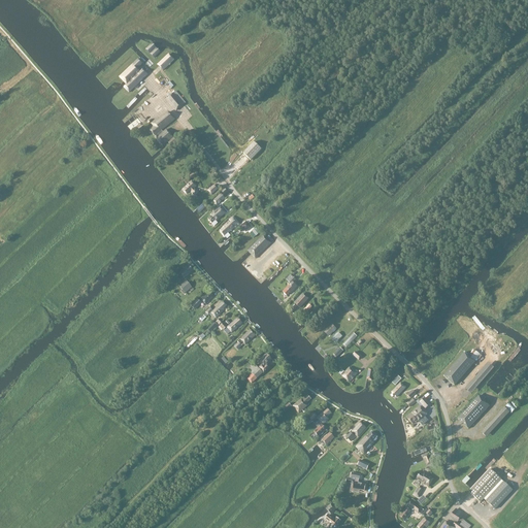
[(152,43),(145,50),(154,59),(160,53),(152,43)]
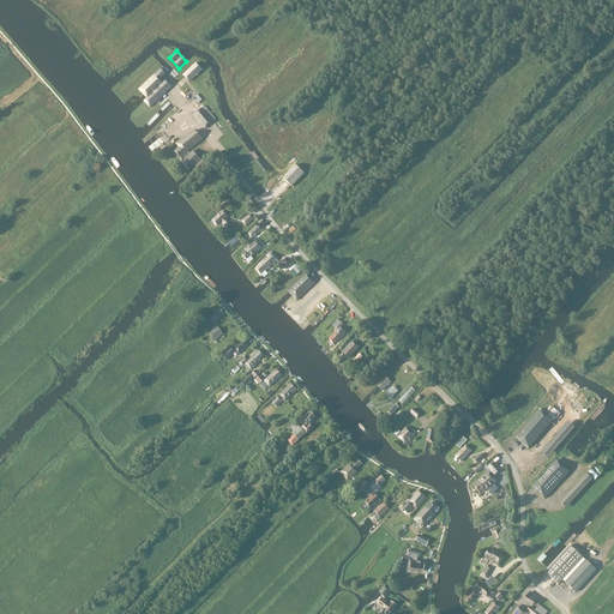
[(190,83),(203,71),(196,64),(184,77),(190,83)]
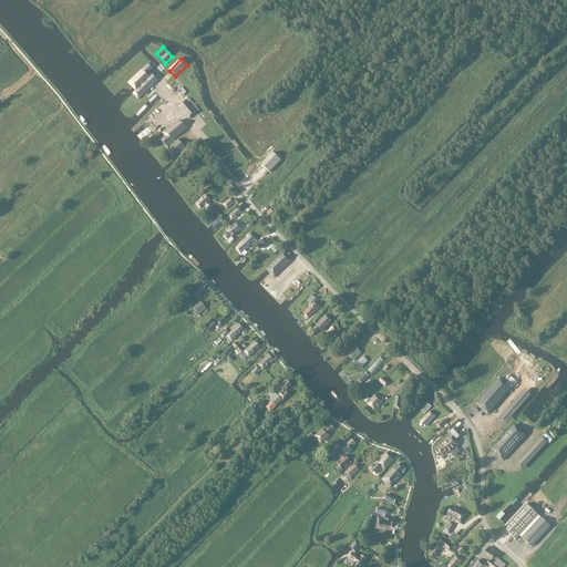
[(143,70),(127,84),(132,88),(134,91),(132,93),(132,94),(138,100),(158,81),(153,74),(151,78),(147,74),(154,69),(148,63),(143,70)]
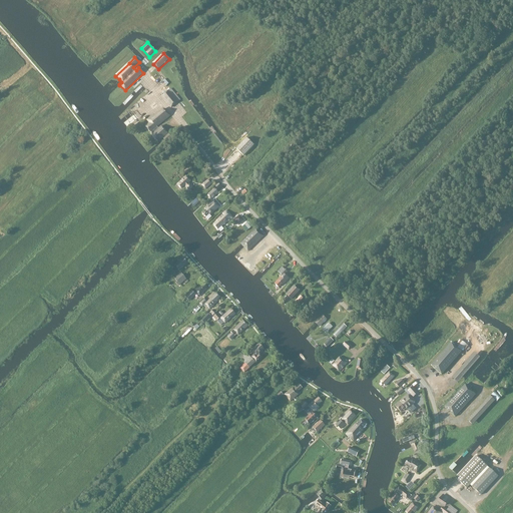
[(161,96),(170,108),(176,103),(167,92),(161,96)]
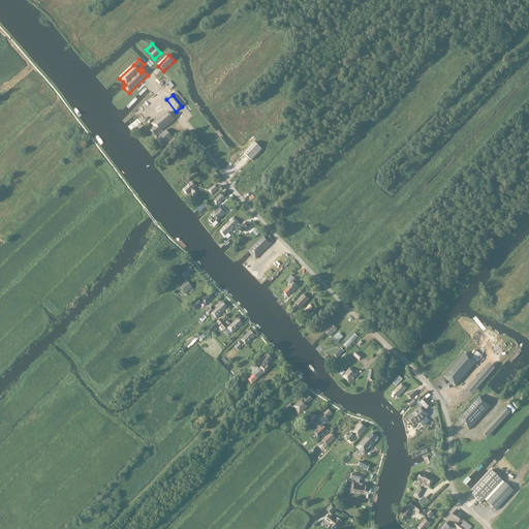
[(168,113),(159,120),(157,120),(151,124),(154,127),(149,131),(154,136),(175,120),(168,113)]
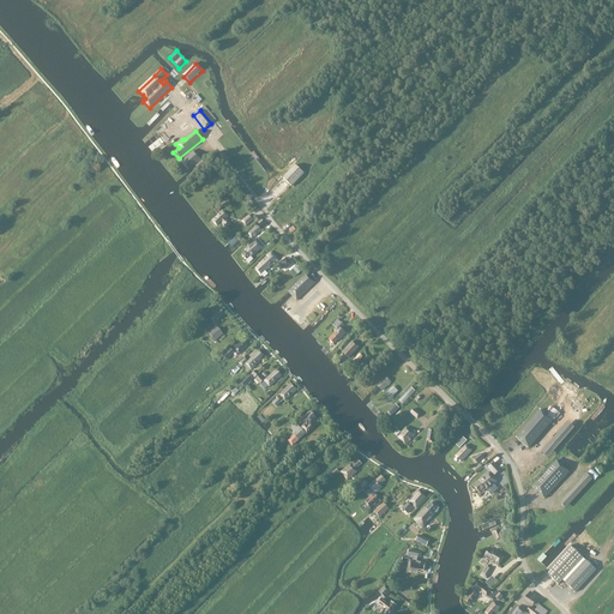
[(155,142),(161,149),(166,146),(158,138),(155,142)]
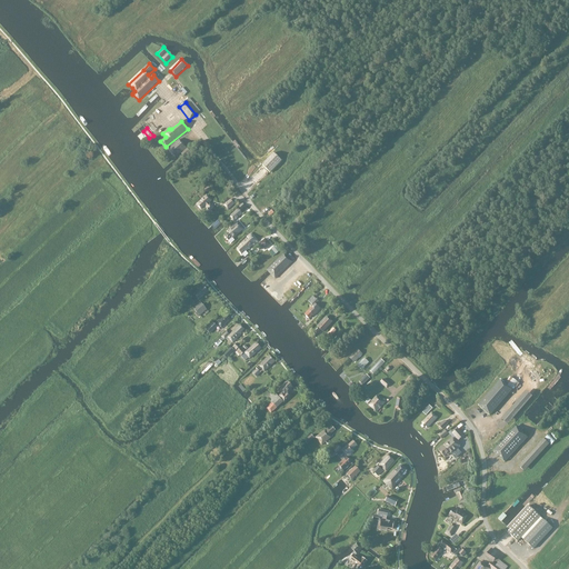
[(186,149),(179,140),(168,149),(175,158),(186,149)]
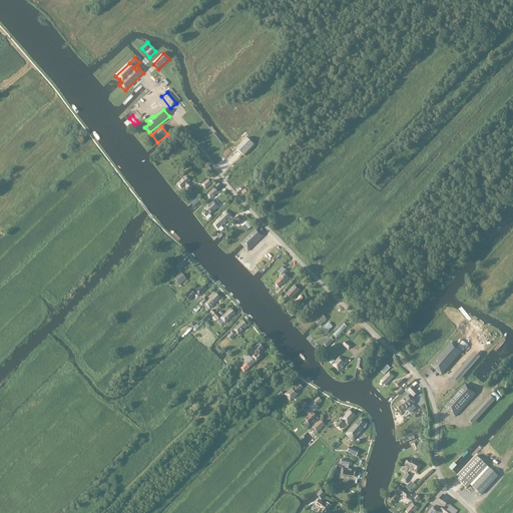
[(235,149),(243,156),(253,145),(246,138),(235,149)]
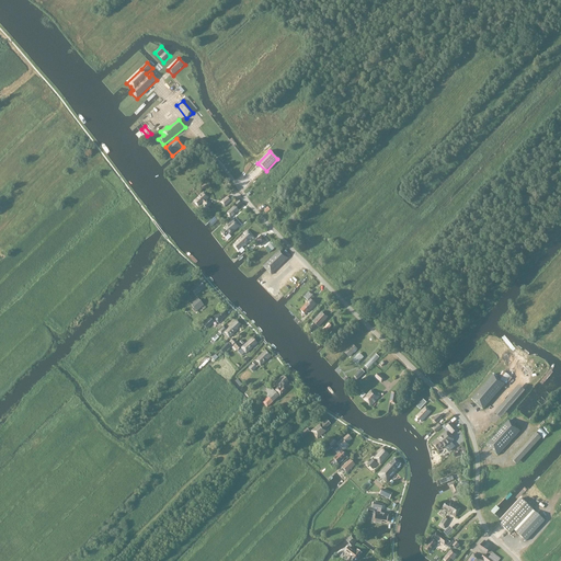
[(203,194),(194,202),(198,206),(202,204),(206,208),(209,205),(205,201),(207,198),(203,194)]
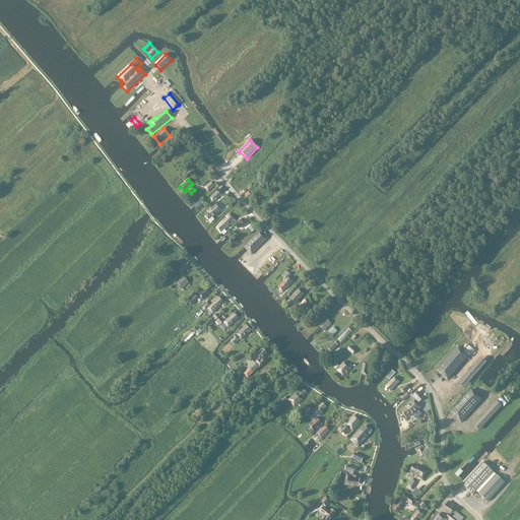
[(204,188),(208,192),(214,186),(210,183),(204,188)]
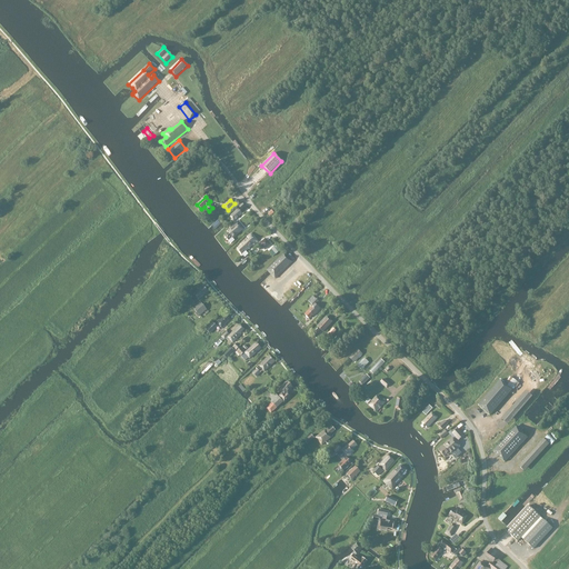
[(238,209),(232,215),(236,219),(242,213),(238,209)]
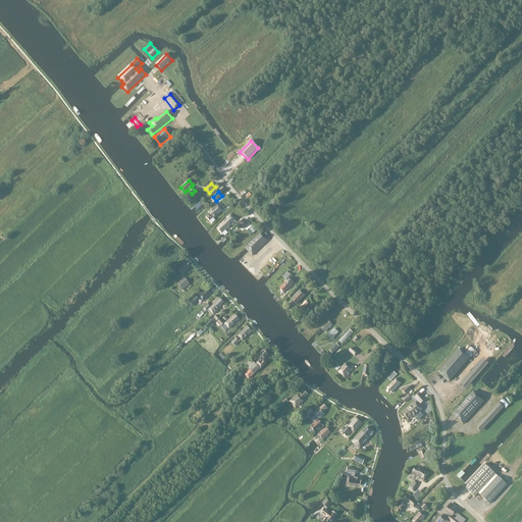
[(208,213),(208,214),(205,217),(209,221),(213,218),(213,219),(222,211),(217,205),(208,213)]
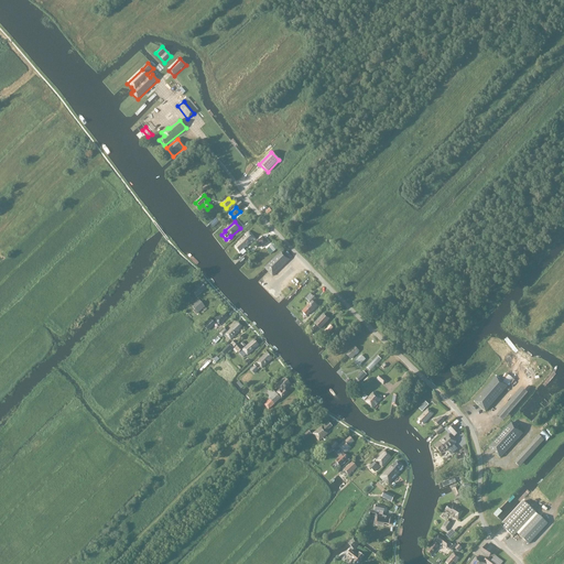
[(235,248),(239,252),(242,256),(246,252),(243,249),(251,242),(251,243),(256,239),(248,231),(245,236),(238,243),(238,245),(235,248)]
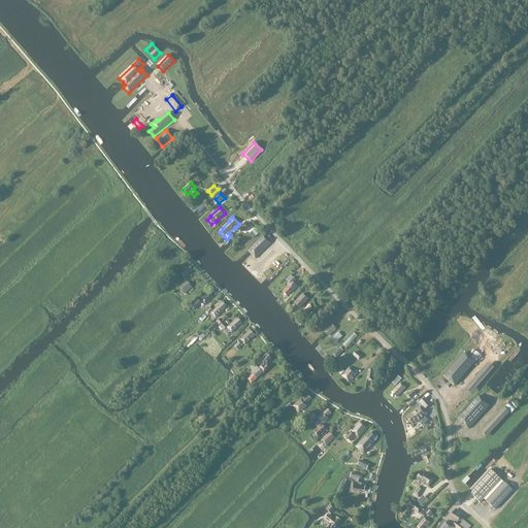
[(250,228),(245,223),(240,227),(244,232),(250,228)]
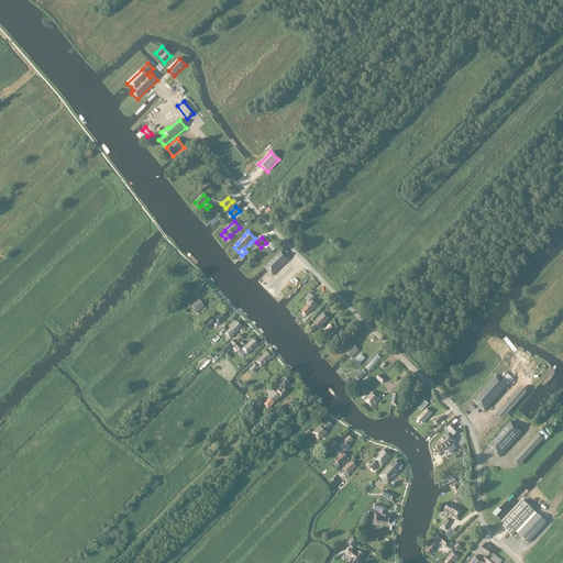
[(264,267),(272,276),(289,260),(280,251),(264,267)]
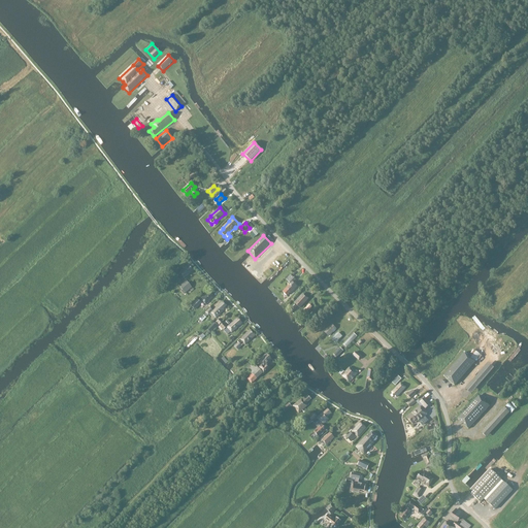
[(193,271),(189,266),(179,273),(180,274),(176,276),(180,281),(184,278),(193,271)]
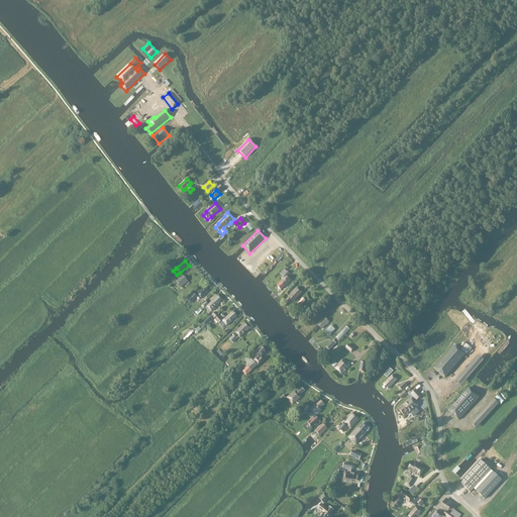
[(290,274),(287,272),(285,270),(280,274),(283,277),(285,278),(277,286),(281,290),(285,286),(286,287),(289,284),(287,282),(290,279),(287,277),(290,274)]
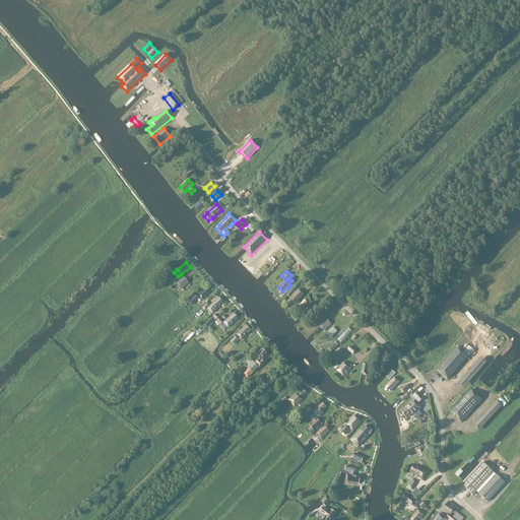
[(189,283),(184,277),(178,283),(183,288),(189,283)]
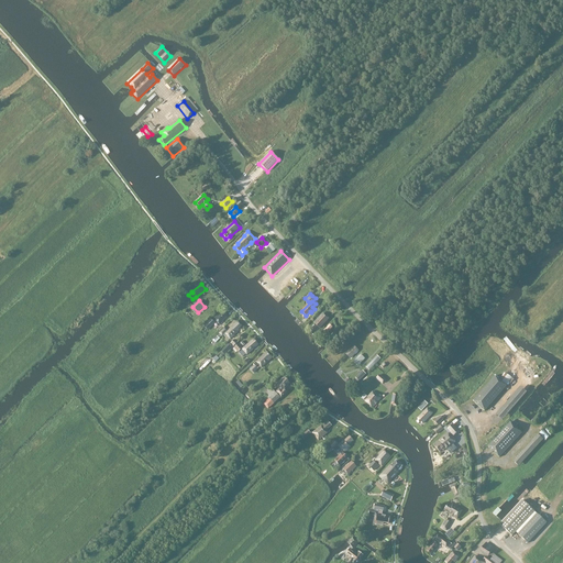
[(330,318),(324,312),(313,323),(320,329),(330,318)]
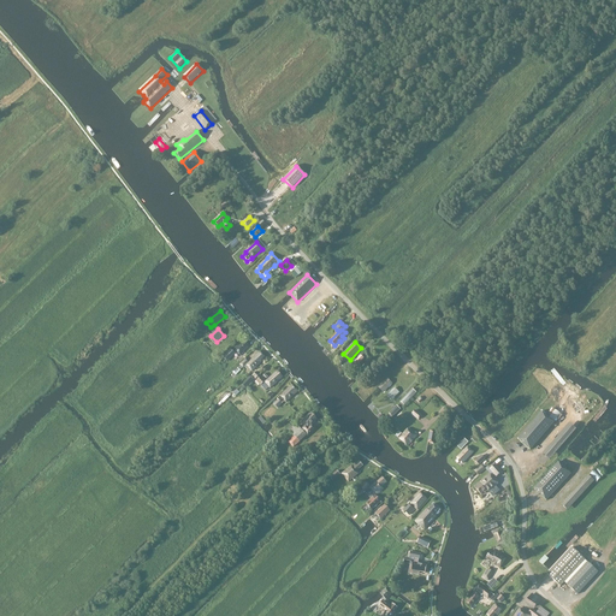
[(243,343),(235,350),(241,356),(243,353),(242,351),(248,347),(243,343)]
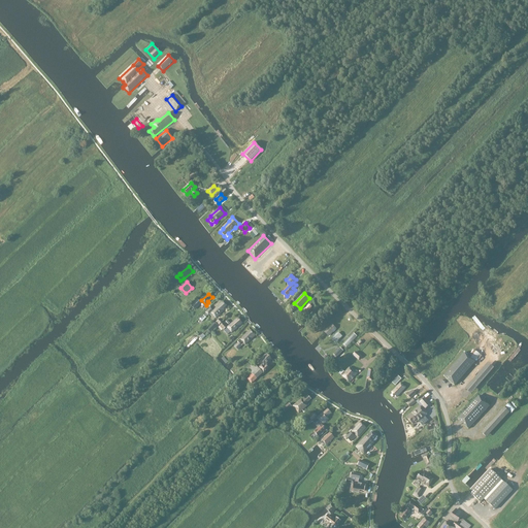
[(197,300),(191,306),(195,310),(201,304),(197,300)]
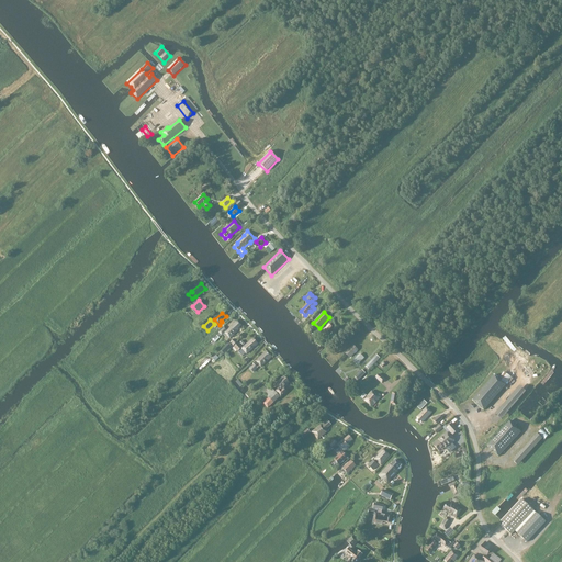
[(218,334),(220,334),(222,336),(224,334),(229,339),(234,335),(238,330),(237,329),(240,326),(236,322),(226,332),(224,328),(218,334)]
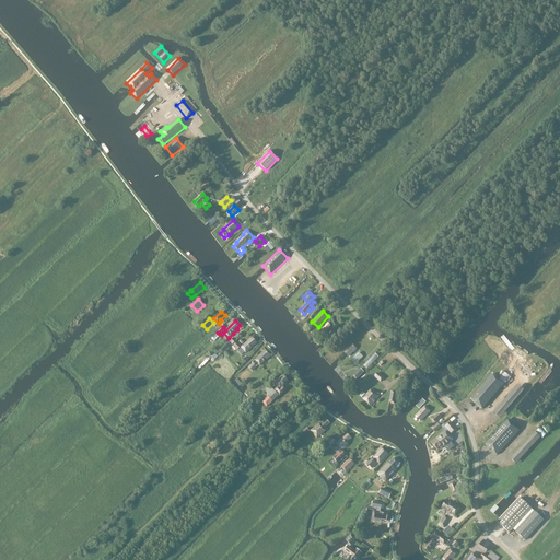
[(241,348),(245,353),(252,347),(251,346),(256,342),(252,338),(241,348)]
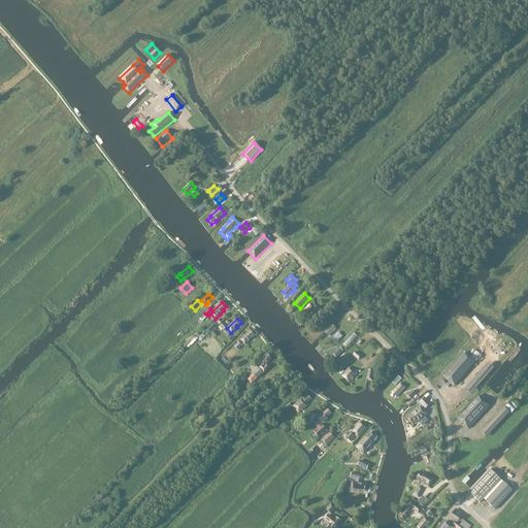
[(324,332),(329,337),(337,329),(332,324),(324,332)]
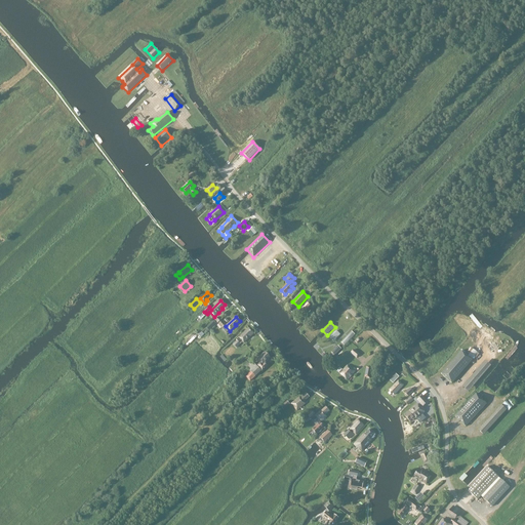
[(345,348),(345,347),(361,331),(357,327),(339,344),(345,348)]
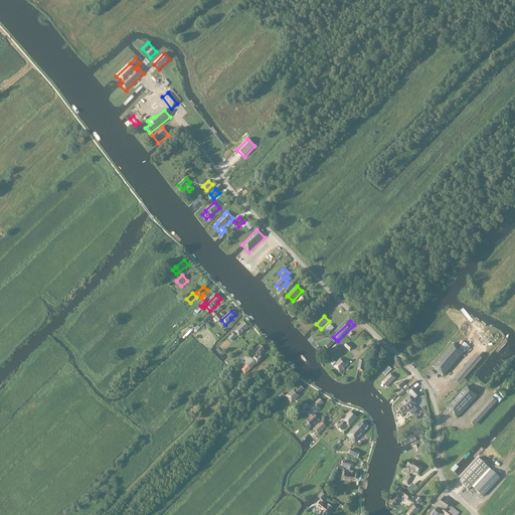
[(235,338),(234,336),(236,334),(238,336),(243,331),(242,330),(247,326),(243,322),(233,332),(231,334),(230,334),(227,337),(231,342),(235,338)]
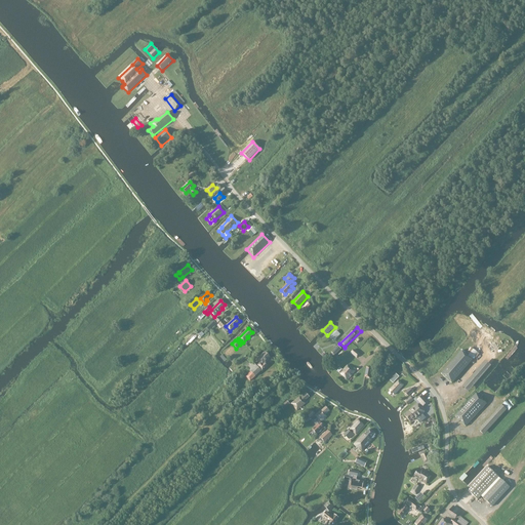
[(334,341),(340,334),(335,330),(329,337),(334,341)]
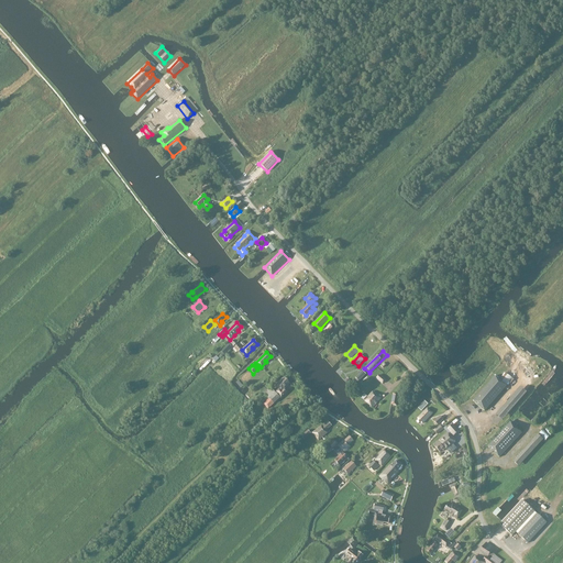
[(352,381),(356,385),(368,374),(363,370),(352,381)]
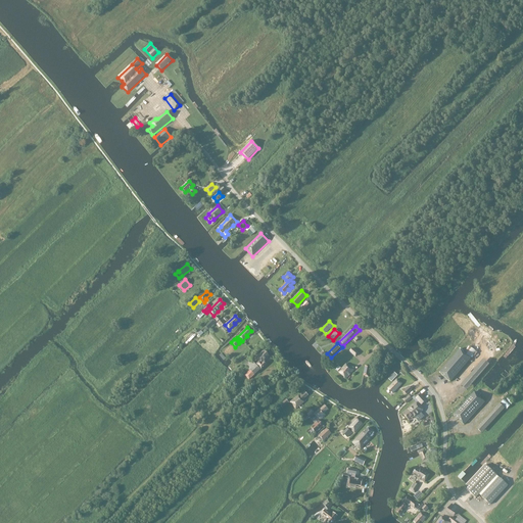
[(471,357),(475,350),(469,346),(464,352),(471,357)]
